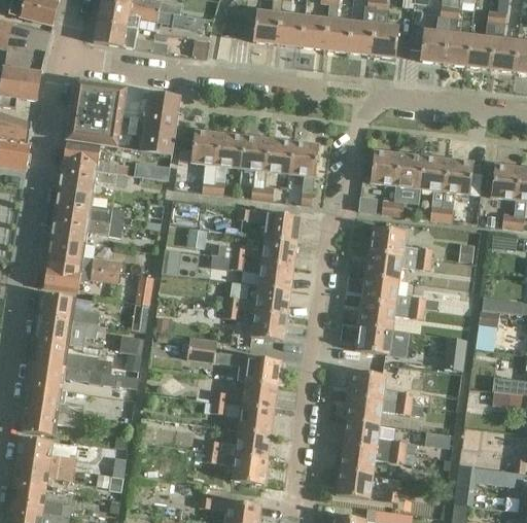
[(7,12),(21,16),(53,25),(59,1),(56,0),(11,0),(7,12)]
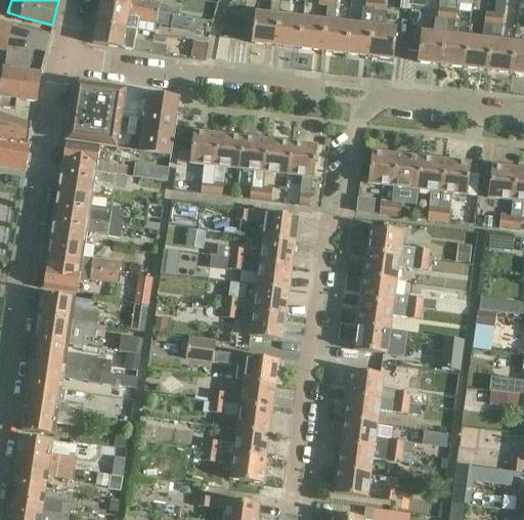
[(170,12),(158,10),(100,0),(96,20),(137,27),(139,17),(172,23),(173,13),(170,12)]
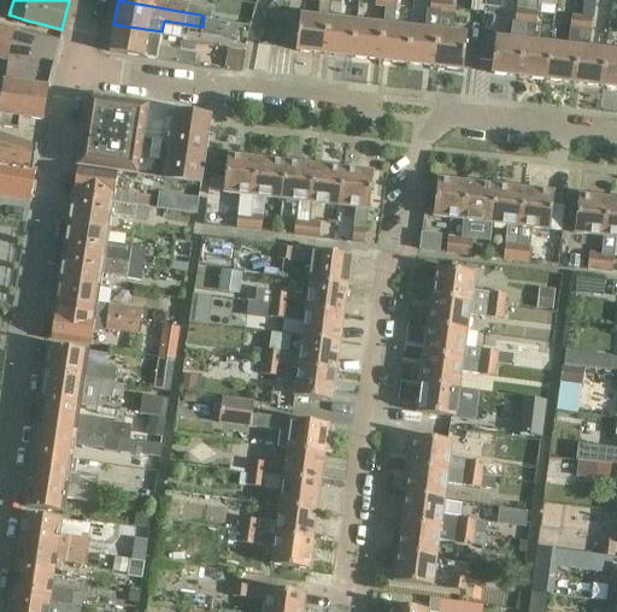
[(118,0),(186,12),(188,0),(118,0)]
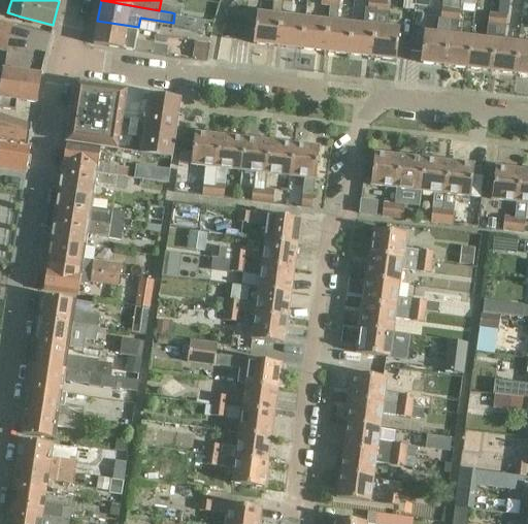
[(276,43),(282,0),(272,0),(271,11),(257,10),(253,40),(276,43)]
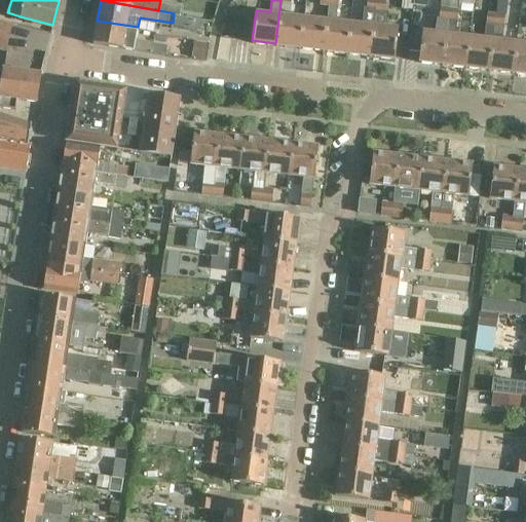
[(280,0),(275,43),(299,46),(303,15),(289,14),(291,0),(280,0)]
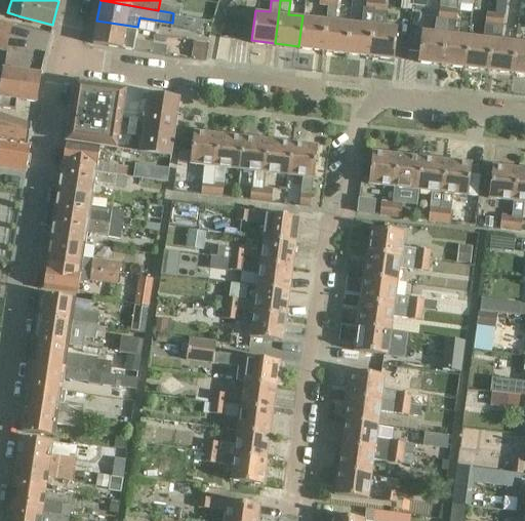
[(322,48),(346,51),(350,21),(334,19),(336,0),(328,0),(327,4),(325,18),(326,18),(322,48)]
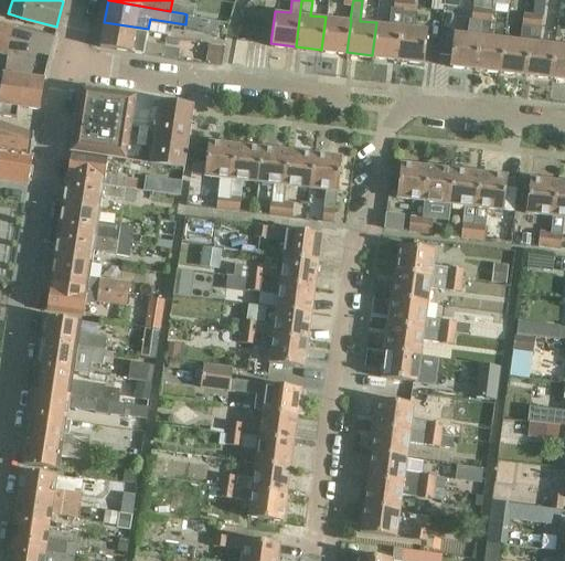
[(404,0),(403,10),(401,25),(402,25),(397,59),(424,61),(427,29),(415,28),(417,10),(414,10),(415,0),(404,0)]
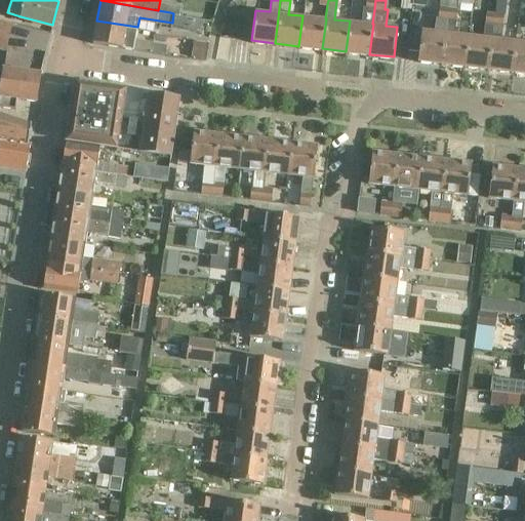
[(417,59),(441,63),(449,0),(439,0),(439,1),(440,1),(439,13),(436,13),(434,30),(421,29),(417,59)]
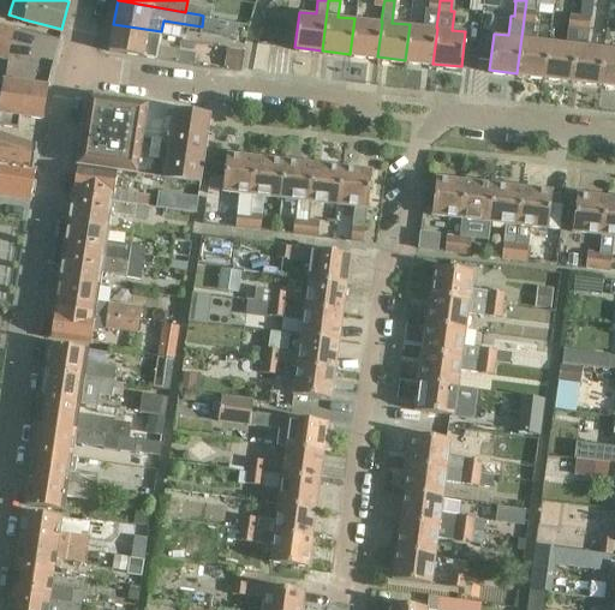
[(517,73),(544,76),(548,40),(532,39),(536,7),(537,0),(526,0),(517,73)]
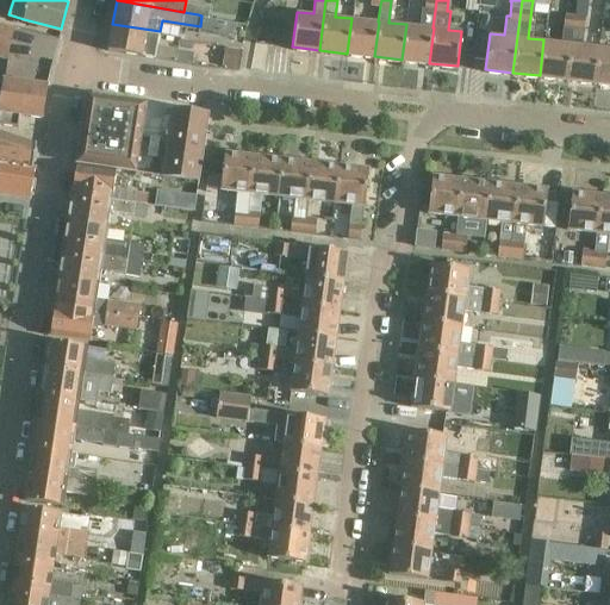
[(567,79),(595,81),(599,47),(583,44),(587,0),(577,0),(576,13),(574,13),(567,79)]
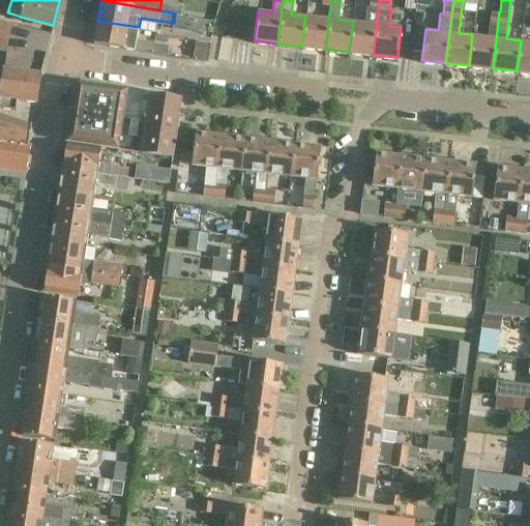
[(174,3),(172,12),(175,13),(180,15),(182,4),(174,3)]
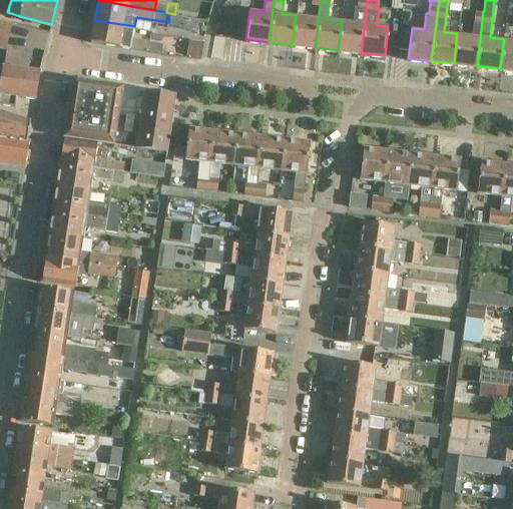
[(454,63),(477,66),(483,11),(475,10),(472,35),(457,33),(454,63)]
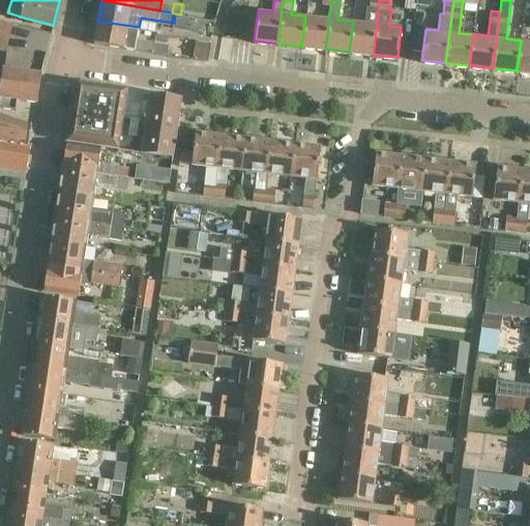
[(305,16),(301,47),(325,49),(329,19),(328,19),(305,16)]
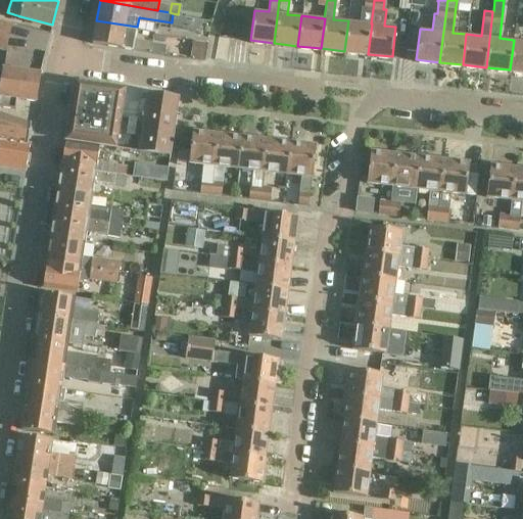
[(195,16),(192,30),(200,31),(202,17),(195,16)]
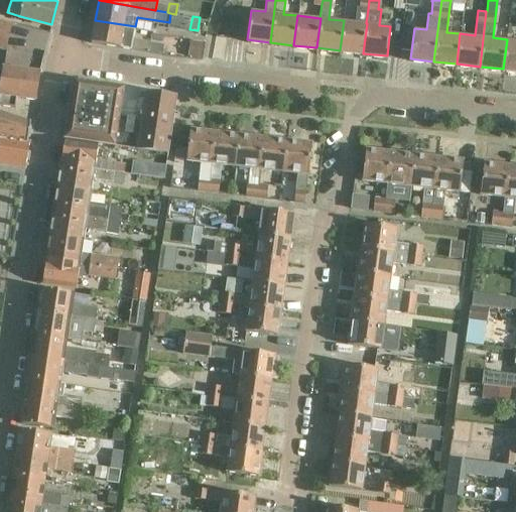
[(12,21),(0,17),(0,46),(4,48),(12,21)]
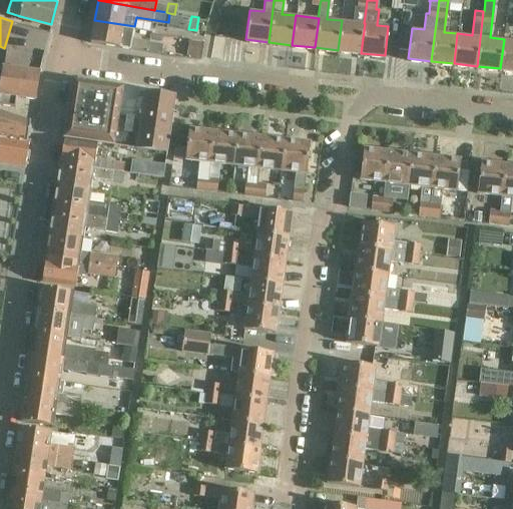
[(132,37),(134,26),(94,20),(90,40),(130,47),(147,50),(147,48),(160,50),(162,42),(132,37)]
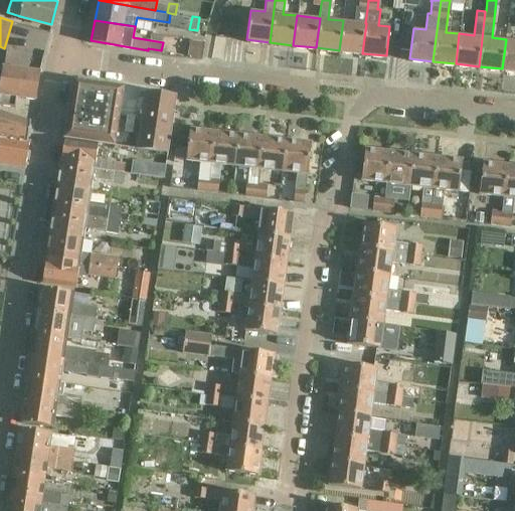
[(343,20),(339,50),(362,53),(366,23),(365,23),(343,20)]
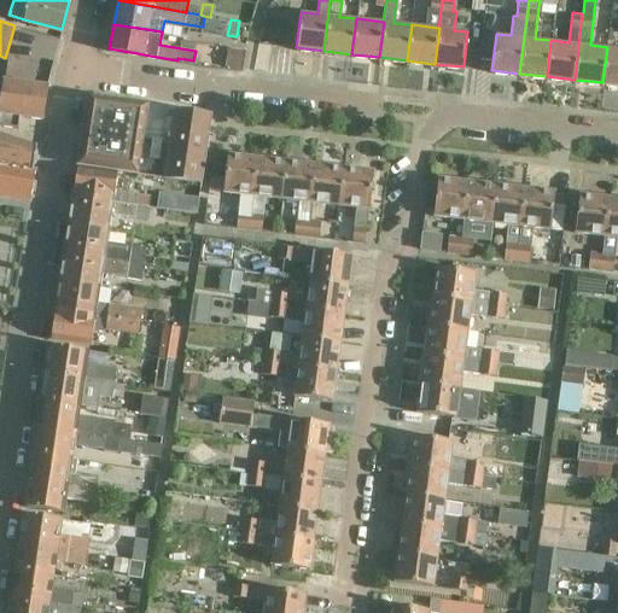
[(227,46),(223,64),(240,66),(243,48),(227,46)]
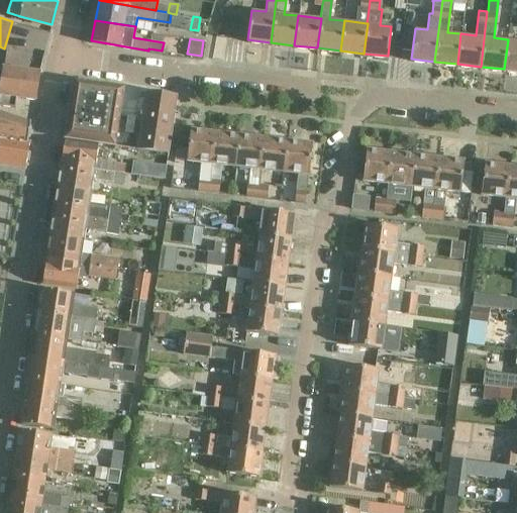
[(504,69),(516,70),(516,39),(508,39),(504,69)]
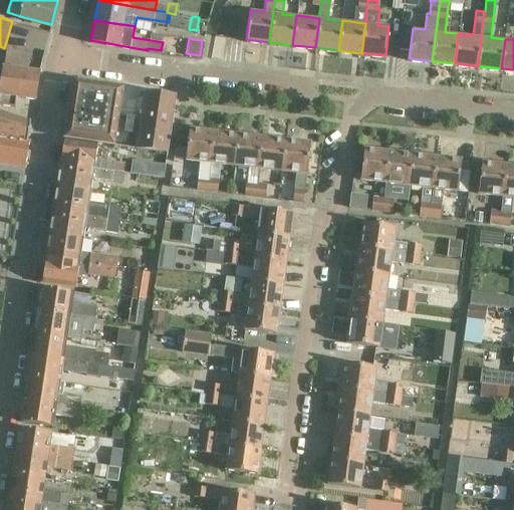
[(0,102),(15,104),(17,95),(35,97),(39,69),(4,64),(0,87),(0,102)]
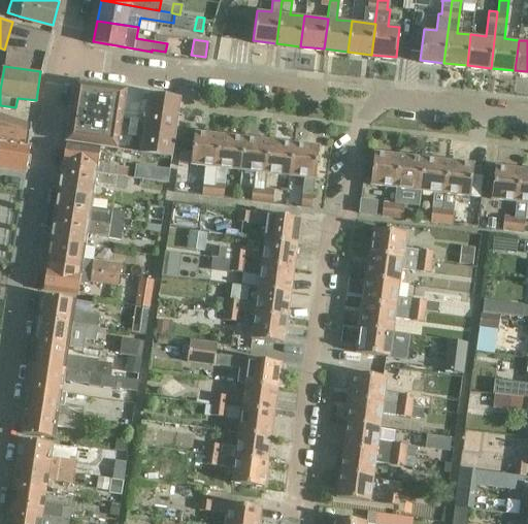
[(68,126),(66,138),(118,146),(128,118),(126,88),(75,79),(68,126)]
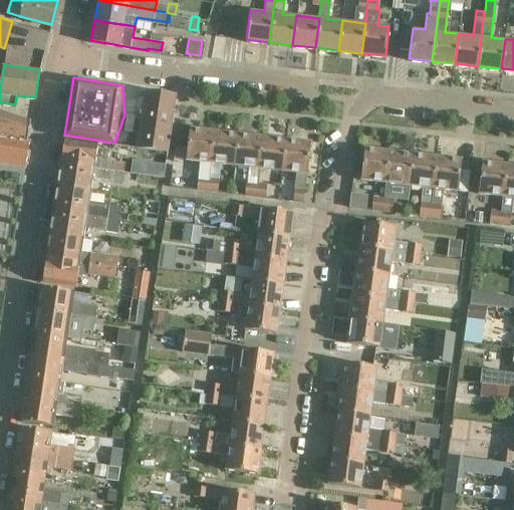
[(147,88),(138,115),(138,146),(168,151),(175,103),(176,93),(147,88)]
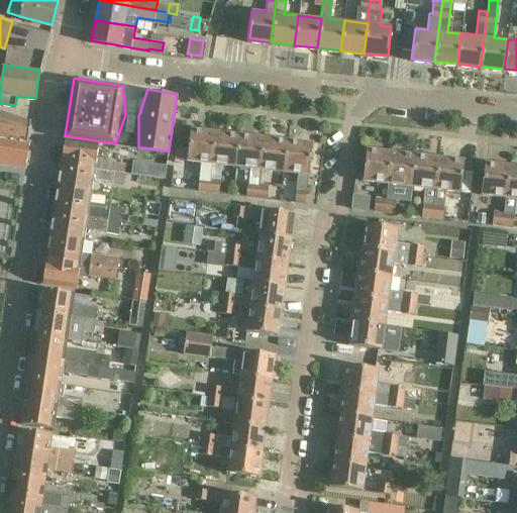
[(0,162),(5,163),(25,166),(29,139),(27,139),(27,136),(29,134),(31,126),(29,123),(30,120),(0,109),(0,162)]
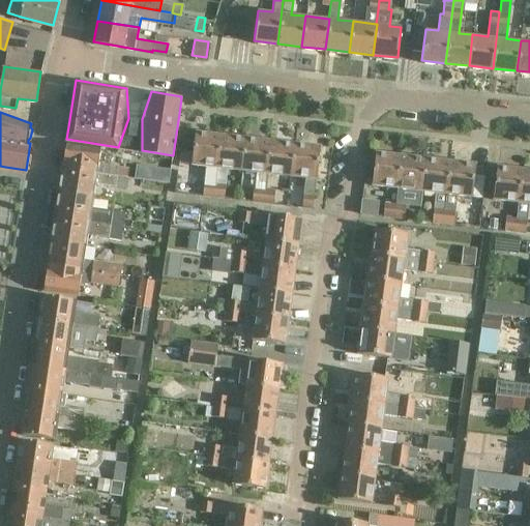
[(140,119),(130,118),(127,134),(137,136),(140,119)]
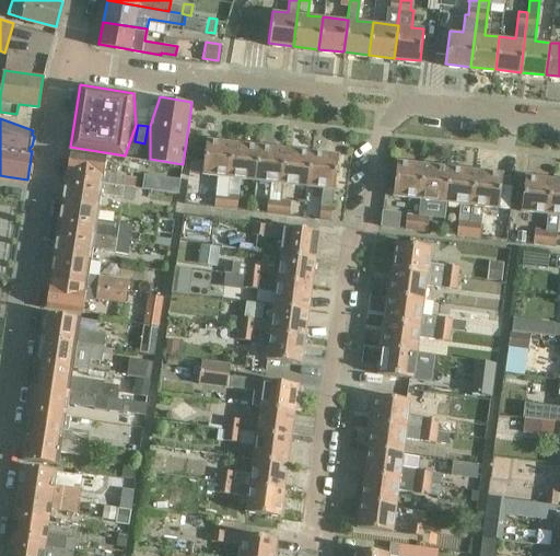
[(228,192),(229,174),(230,174),(233,140),(207,138),(202,172),(218,173),(214,205),(225,206),(228,192)]
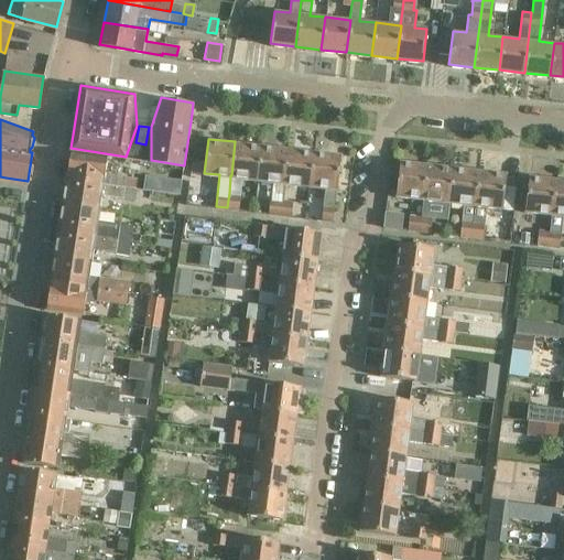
[(235,141),(231,175),(256,179),(260,144),(235,141)]
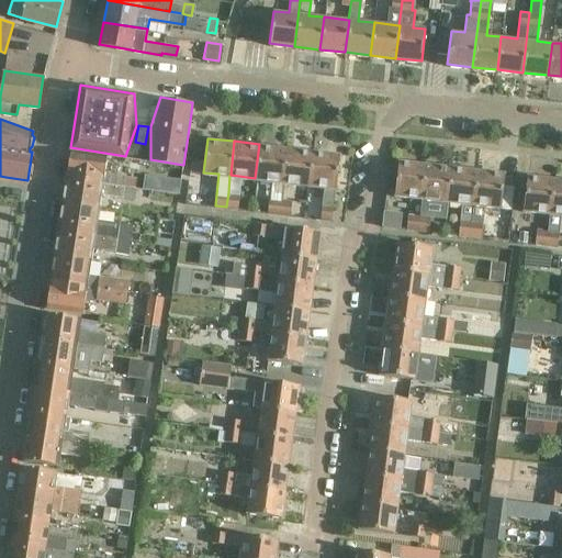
[(259,144),(255,178),(282,181),(285,147),(259,144)]
